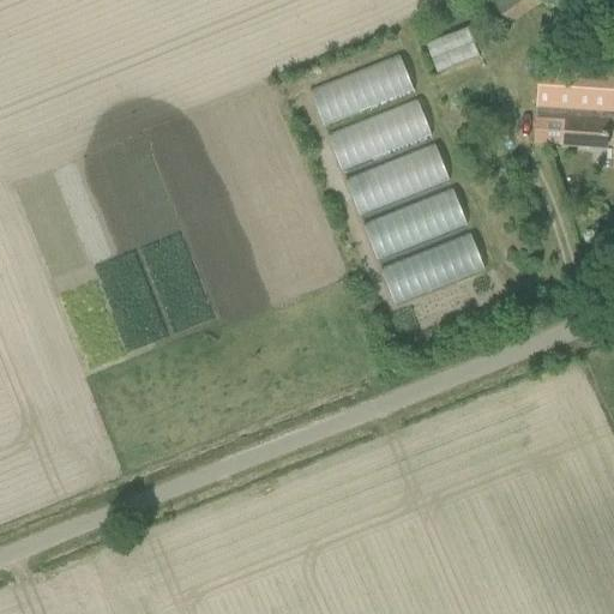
[(518,0),(497,16),(505,28),(536,7),(531,0),(518,0)]
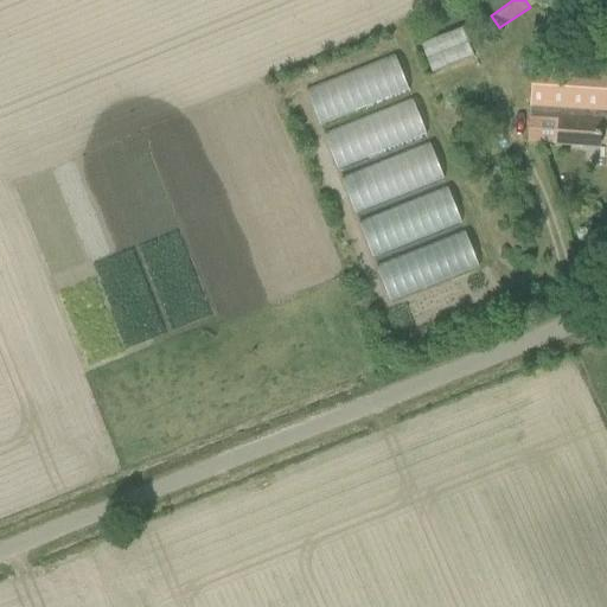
[(432,72),(473,57),(462,29),(421,44),(432,72)]
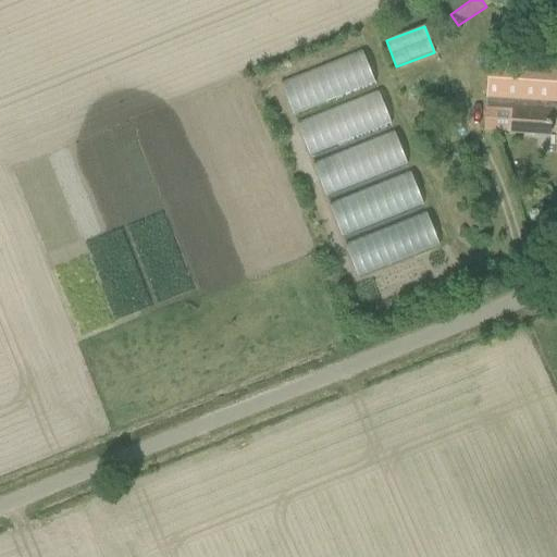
[(361,51),(279,82),(291,114),(373,84),(361,51)]
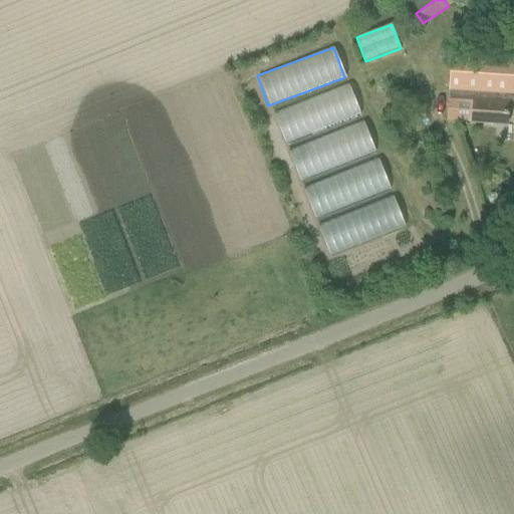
[(508,95),(513,95),(513,59),(453,54),(450,90),(508,95)]
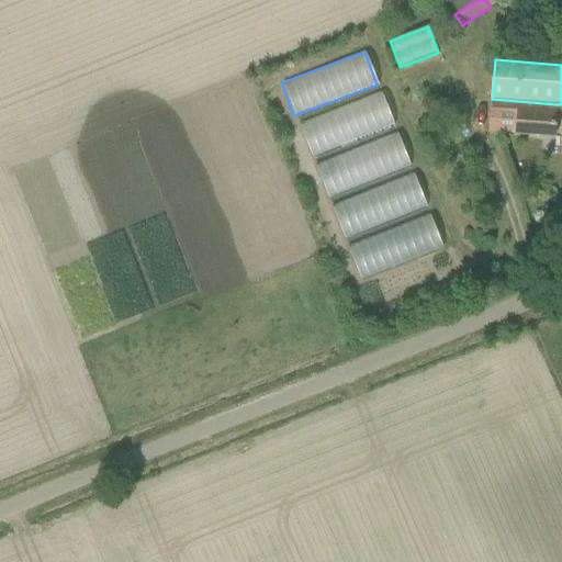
[(296,123),(310,157),(394,126),(381,92),(296,123)]
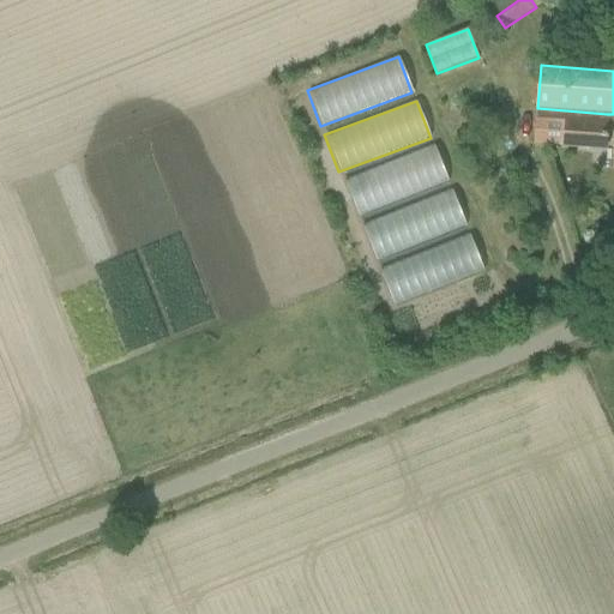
[(537,108),(534,144),(605,150),(607,114),(537,108)]
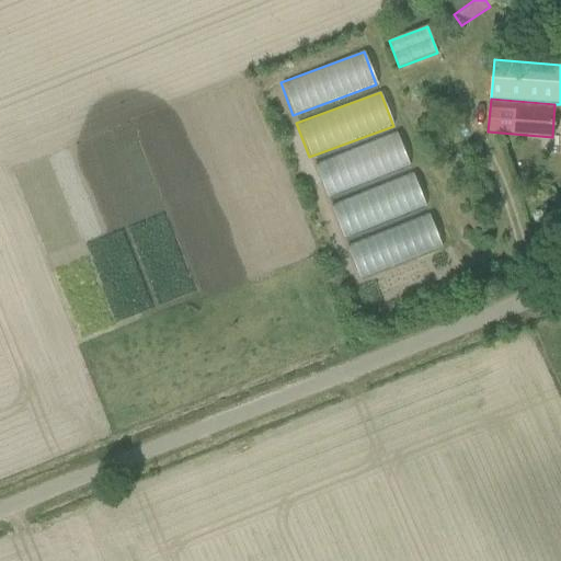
[(312,163),(325,197),(409,165),(396,132),(312,163)]
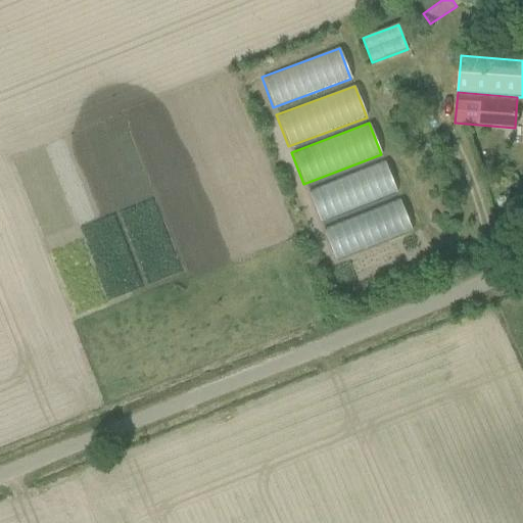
[(306,190),(319,222),(396,192),(384,160),(306,190)]
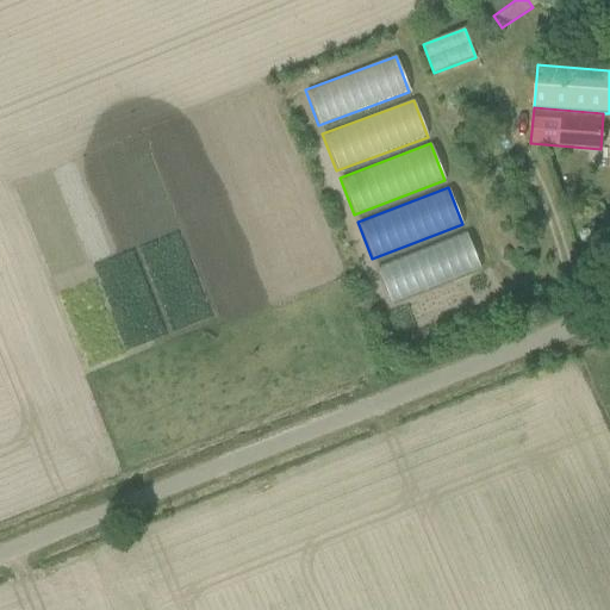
[(466,231),(375,268),(390,304),(480,267),(466,231)]
